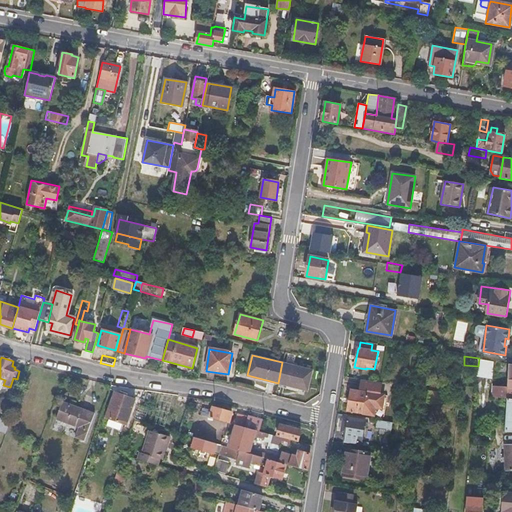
[(282,362),(278,383),(307,390),(312,370),(282,362)]
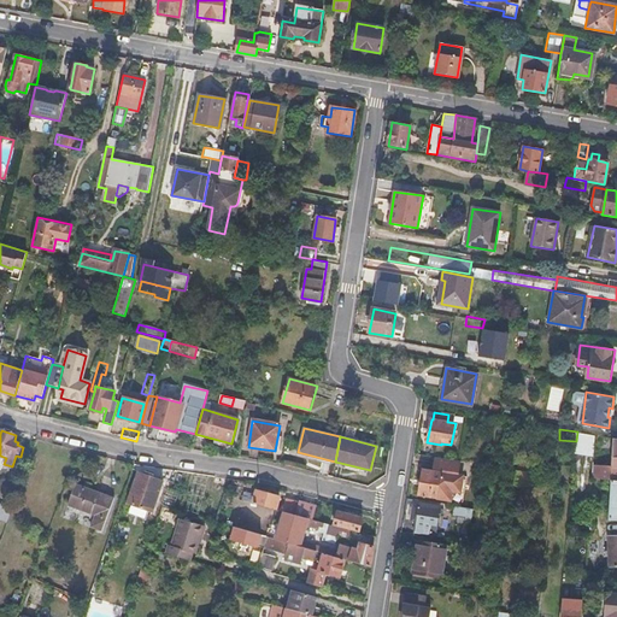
[(616,438),(613,438),(612,464),(595,463),(594,477),(611,480),(616,480),(616,438)]
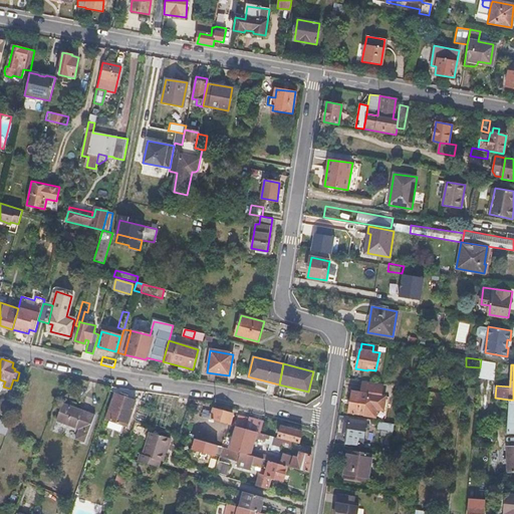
[(351,392),(348,413),(374,417),(375,409),(383,410),(386,397),(377,396),(379,383),(361,380),(359,393),(351,392)]
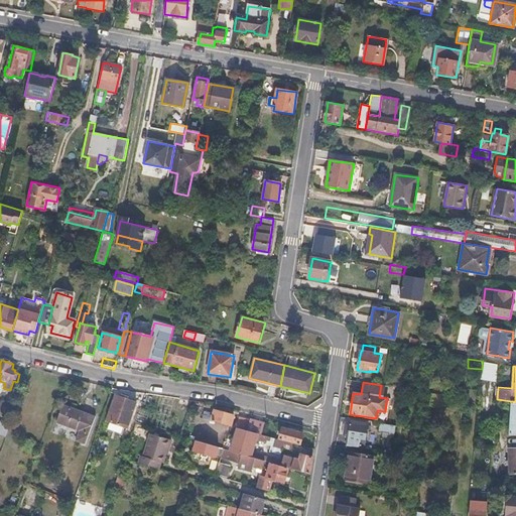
[(107,421),(127,428),(136,403),(115,396),(107,421)]
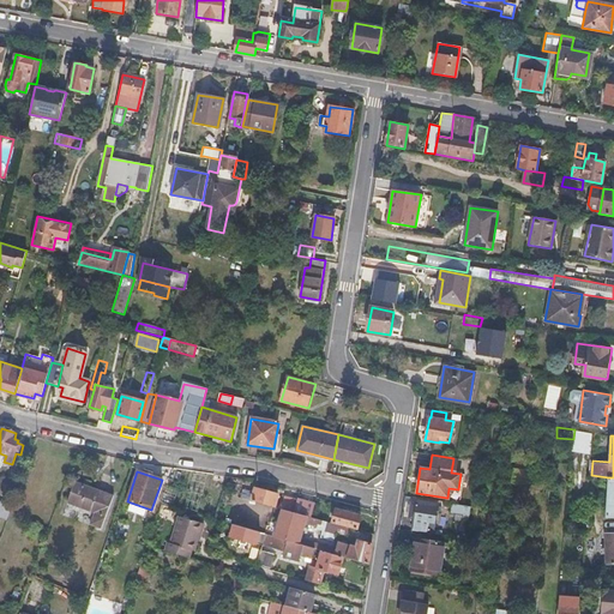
[(188,474),(186,485),(205,491),(208,480),(188,474)]
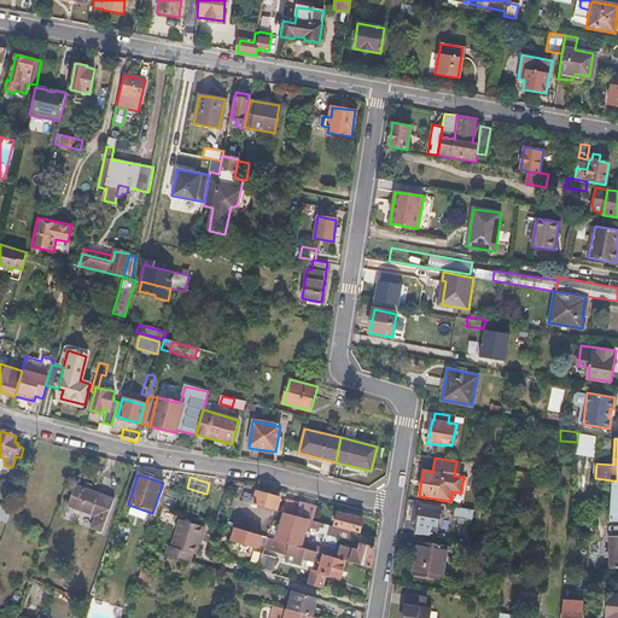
[(114,500),(74,485),(66,508),(94,518),(89,529),(101,532),(114,500)]
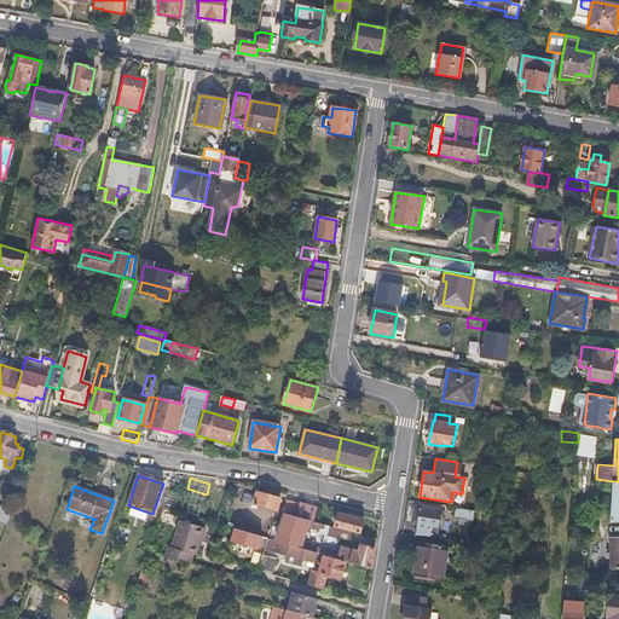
[(255,492),(252,507),(275,513),(278,498),(255,492)]
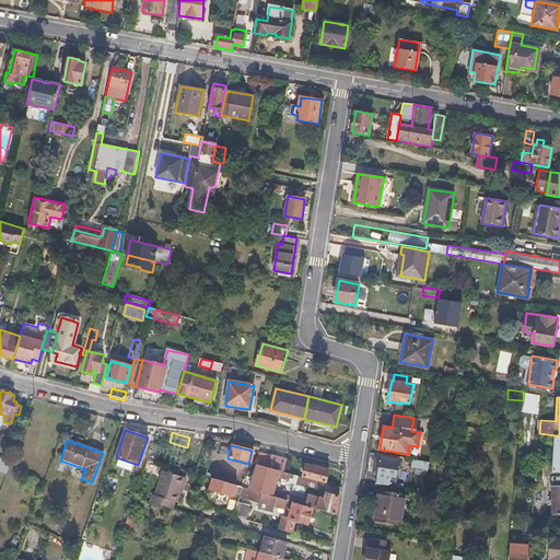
[(267,468),(281,473),(286,458),(271,454),(267,468)]
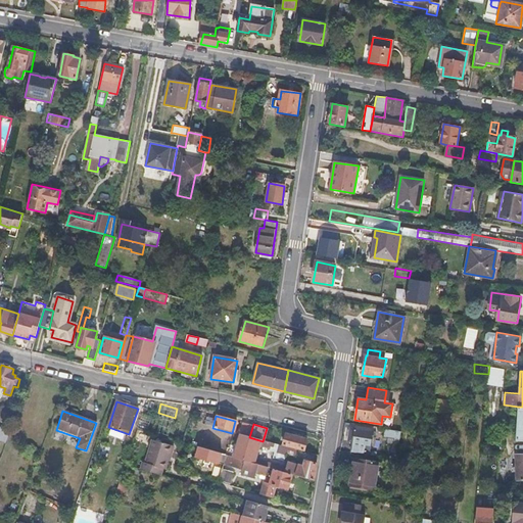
[(0,441),(5,443),(9,431),(0,427),(0,441)]
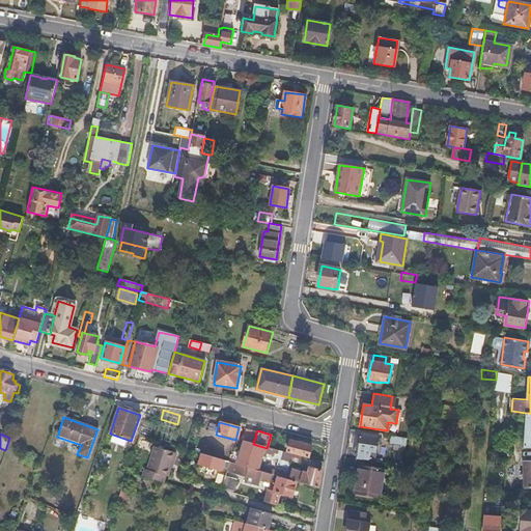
[(357,449),(356,459),(374,463),(379,437),(364,435),(364,438),(356,437),(354,449),(357,449)]
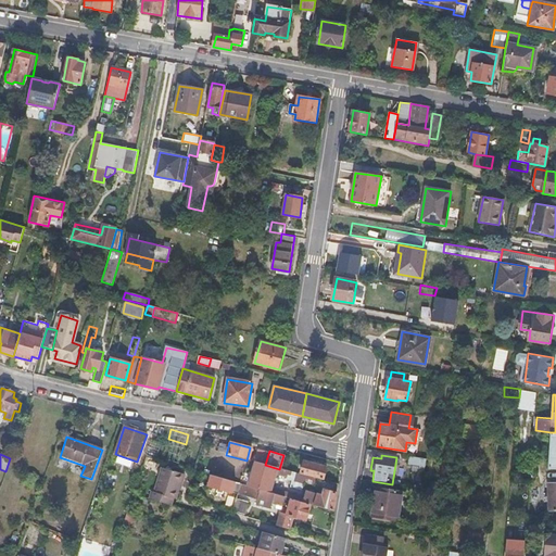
[(427,459),(409,456),(408,464),(426,466),(427,459)]
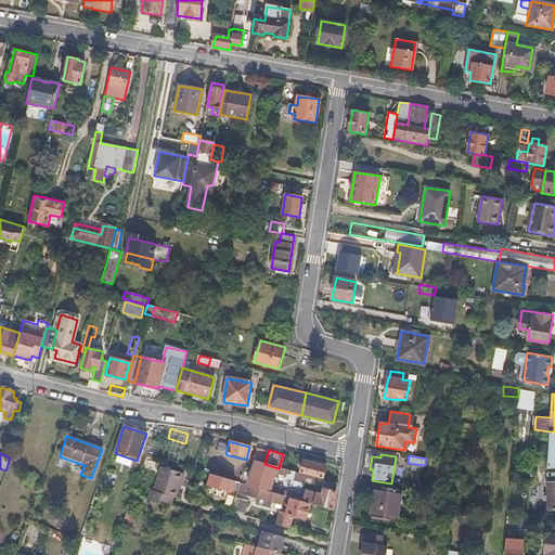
[(304,461),(299,474),(305,475),(314,478),(322,479),(325,467),(304,461)]
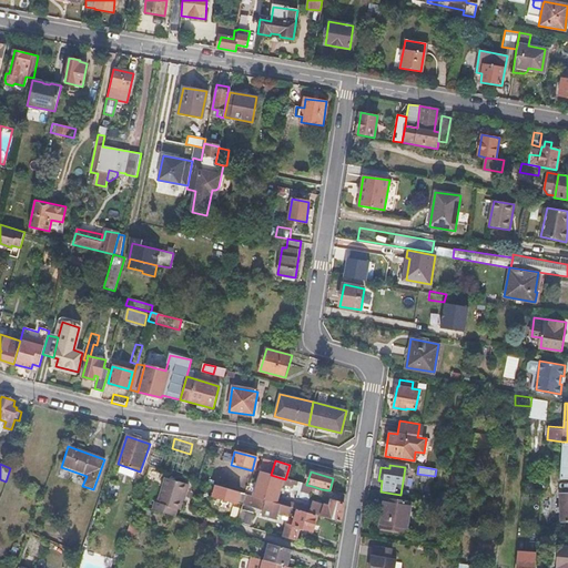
[(260,473),(254,497),(276,504),(277,499),(281,486),(293,488),(293,486),(296,487),(297,483),(285,479),(271,475),(260,473)]
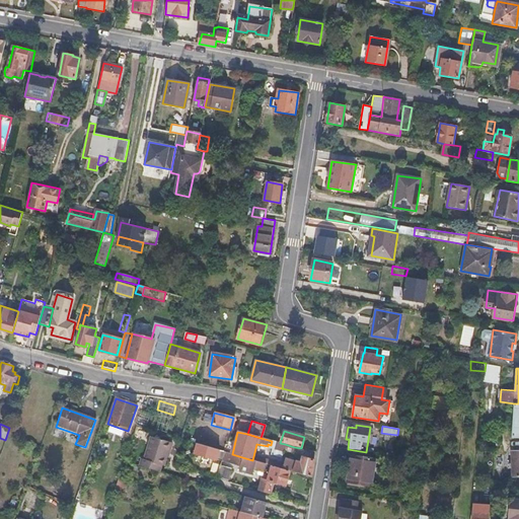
[(167,457),(171,443),(151,437),(144,459),(141,458),(139,466),(160,472),(162,465),(164,466),(167,457)]
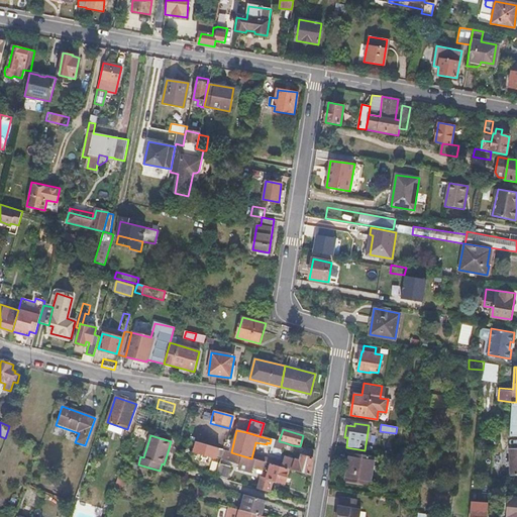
[(282,449),(284,442),(279,441),(273,439),(270,452),(280,455),(282,449)]
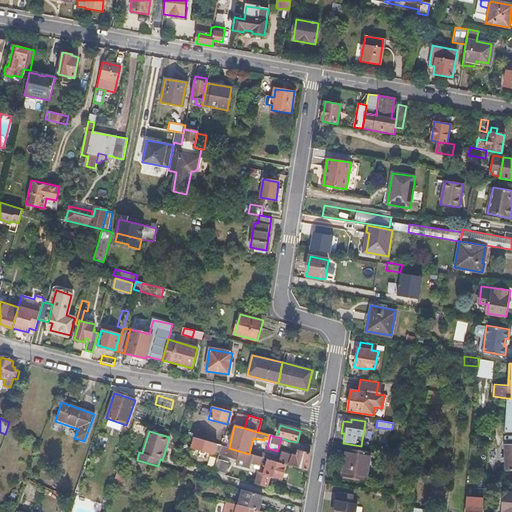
[(215,452),(217,444),(195,438),(193,448),(214,454),(215,452)]
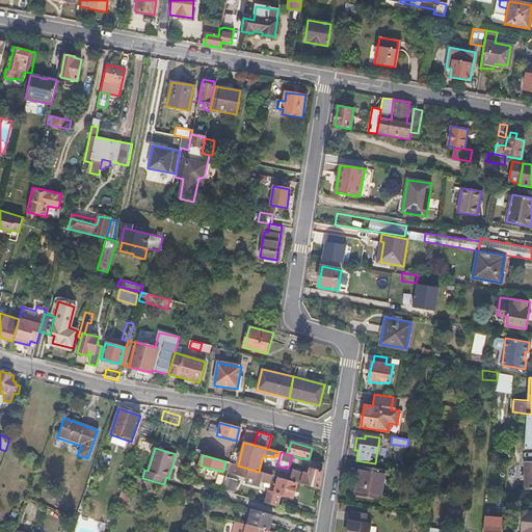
[(301,458),(292,455),(290,462),(299,466),(301,458)]
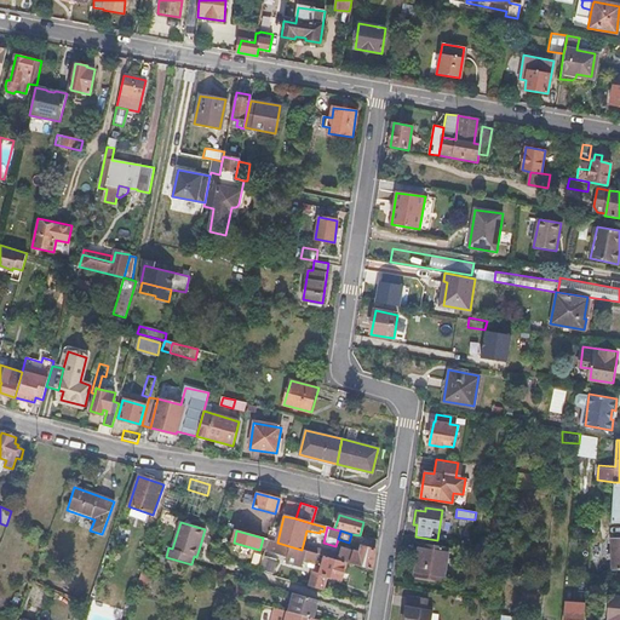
[(269,540),(265,550),(287,556),(287,560),(287,562),(288,563),(299,567),(302,567),(303,564),(304,561),(315,564),(317,555),(302,550),(277,543),(269,540)]
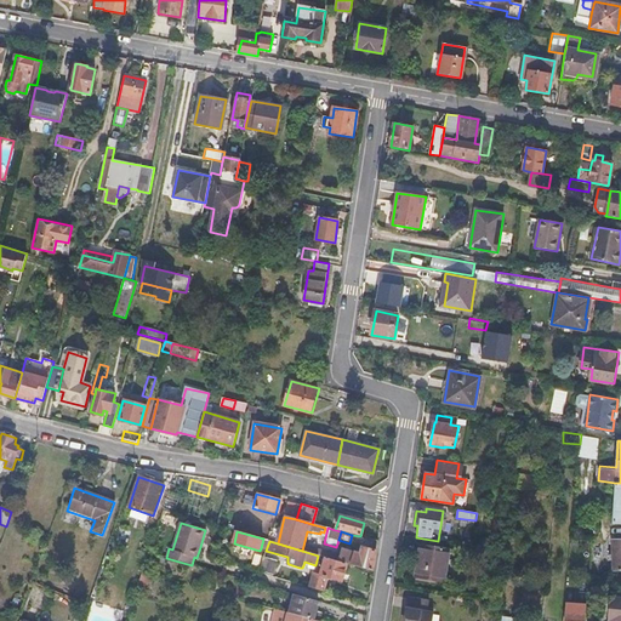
[(445,550),(420,545),(417,554),(414,576),(440,580),(445,550)]
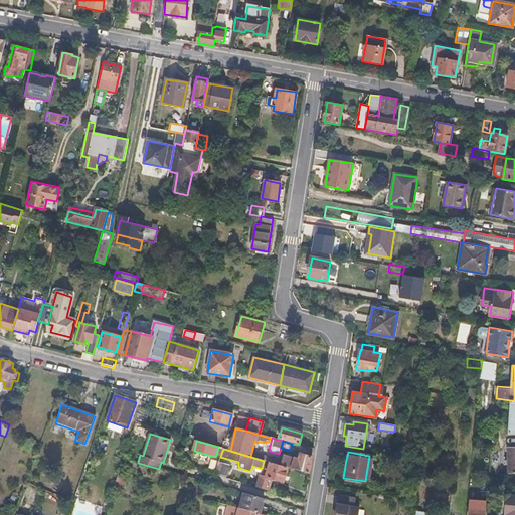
[(251,453),(250,457),(264,461),(271,463),(273,464),(274,459),(251,453)]
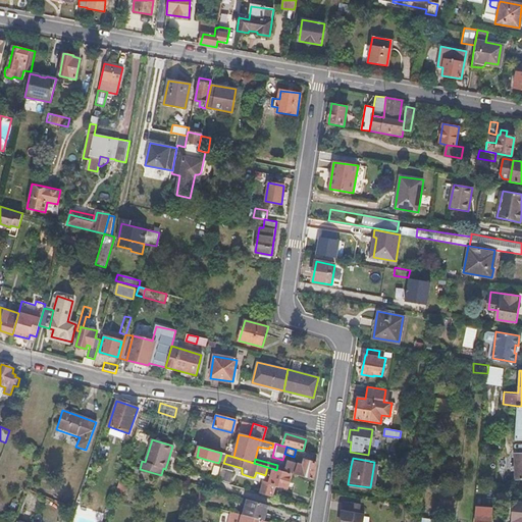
[(285,468),(284,472),(293,474),(313,480),(315,469),(315,463),(305,460),(304,466),(288,462),(285,468)]
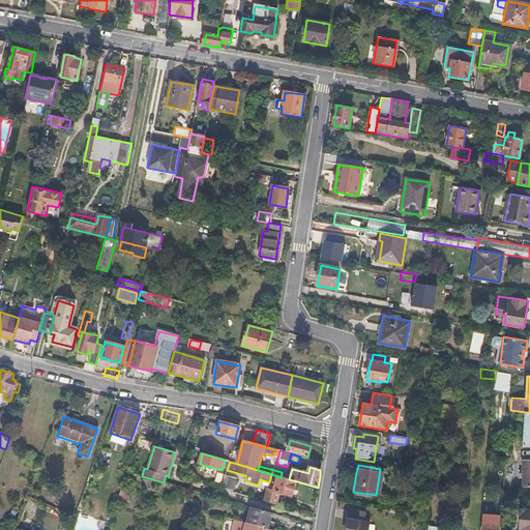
[(226,475),(223,488),(233,490),(236,478),(226,475)]
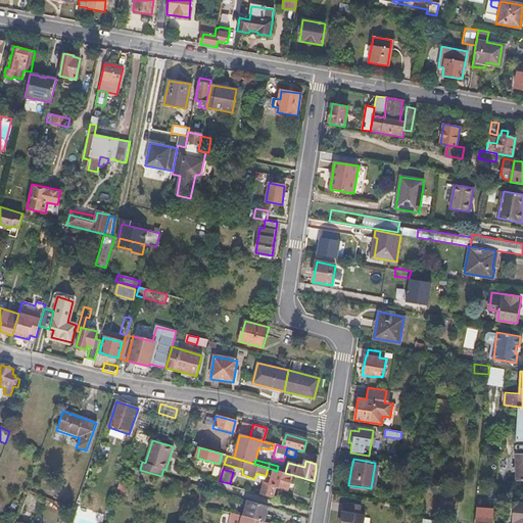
[(277,471),(275,470),(270,485),(264,483),(260,495),(273,498),(276,486),(289,489),(293,475),(285,473),(282,472),(277,471)]
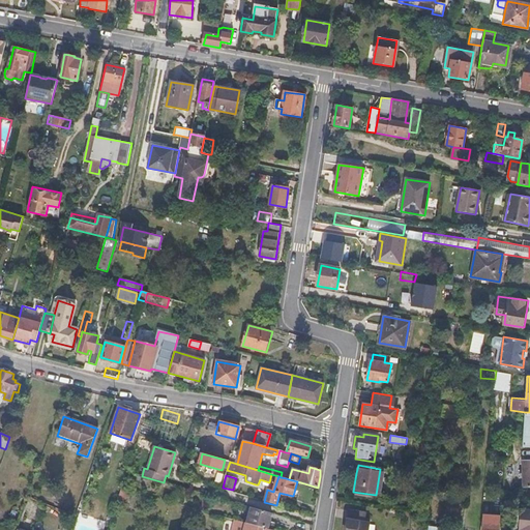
[(130,491),(121,489),(117,501),(127,504),(130,491)]
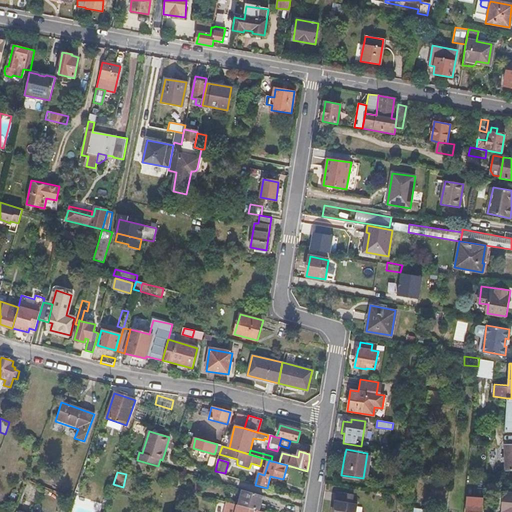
[(511,511),(511,491),(504,490),(502,511),(511,511)]
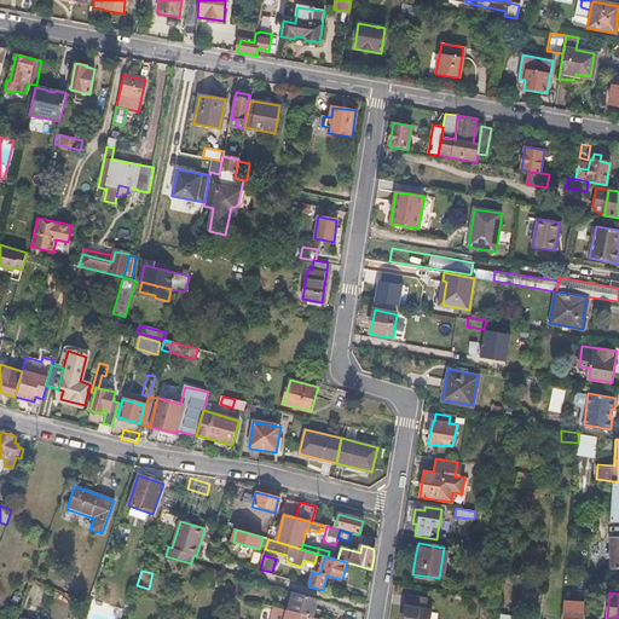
[(294,594),(288,611),(313,617),(317,600),(294,594)]
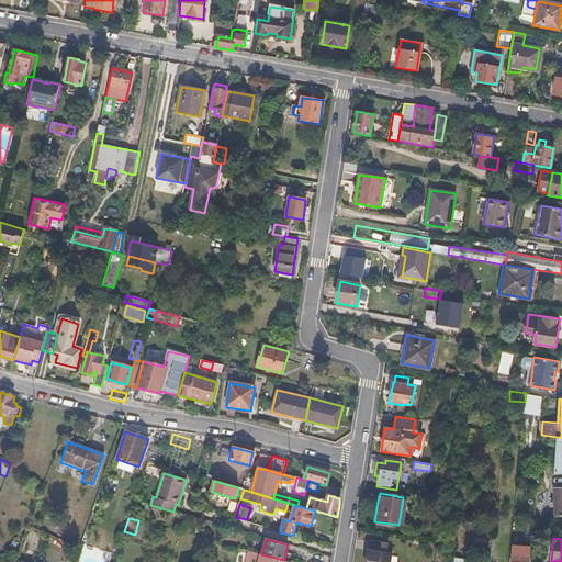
[(391,561),(392,557),(386,555),(388,546),(370,542),(369,553),(367,552),(364,561),(391,561)]
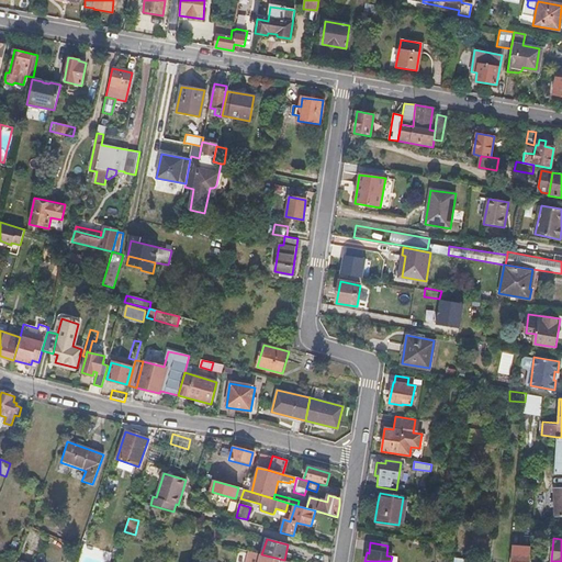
[(528,561),(530,547),(514,544),(512,561),(528,561)]
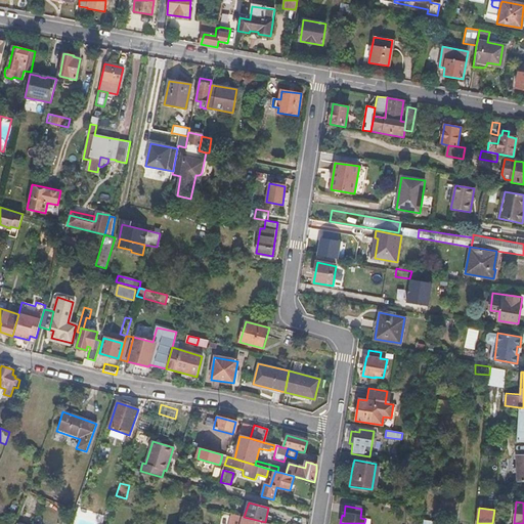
[(265,522),(244,517),(233,514),(229,523),(266,523),(267,523),(265,522)]
